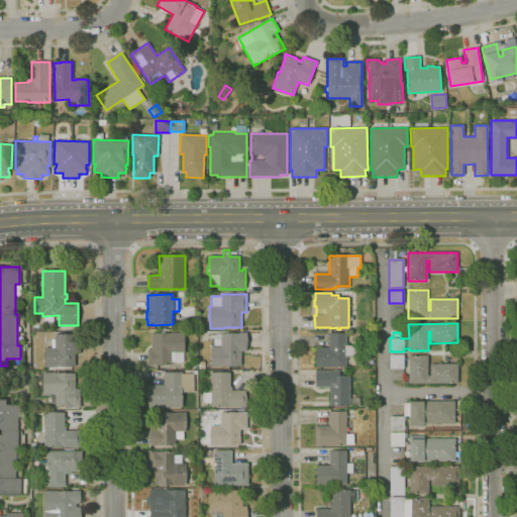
[(346,368),(315,367),(315,345),(318,345),(317,347),(329,347),(329,332),(330,332),(330,330),(341,330),(341,333),(346,333),(346,345),(356,345),(356,355),(346,355),(346,368)]
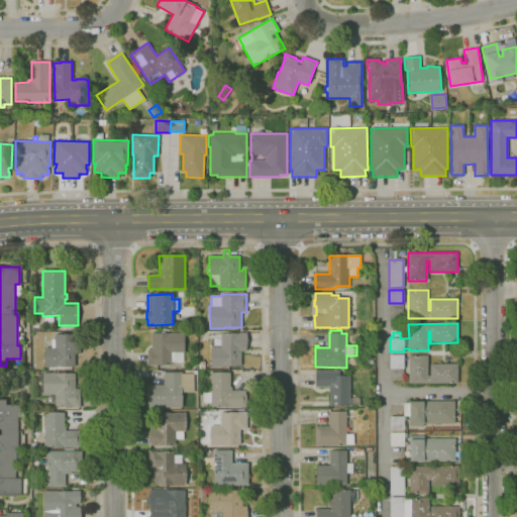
[(212,367),(211,348),(210,348),(209,345),(209,344),(210,343),(210,341),(210,339),(209,337),(209,336),(210,334),(211,334),(212,334),(214,334),(216,334),(217,334),(218,334),(219,333),(220,334),(237,333),(246,332),(247,341),(247,351),(241,351),(241,366),(223,366),(223,367),(212,367)]
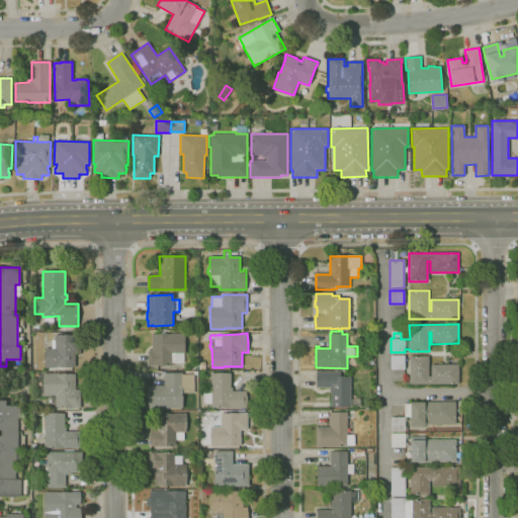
[(45,370),(45,349),(56,349),(56,335),(72,335),(72,334),(80,335),(80,355),(78,355),(78,353),(75,353),(75,369),(57,369),(57,370),(45,370)]
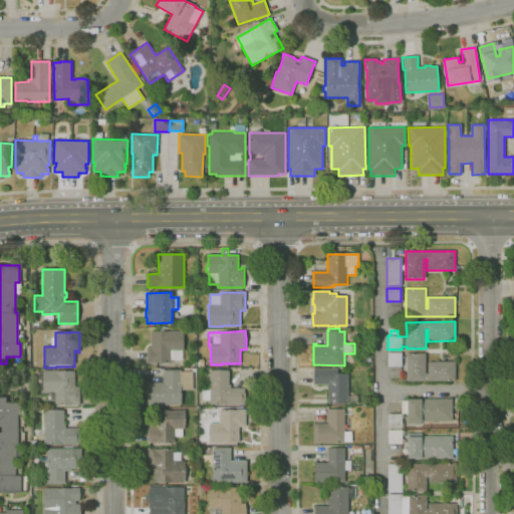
[(171,362),(146,362),(146,347),(151,347),(151,331),(170,331),(184,331),(184,350),(182,350),(182,359),(171,360),(171,362)]
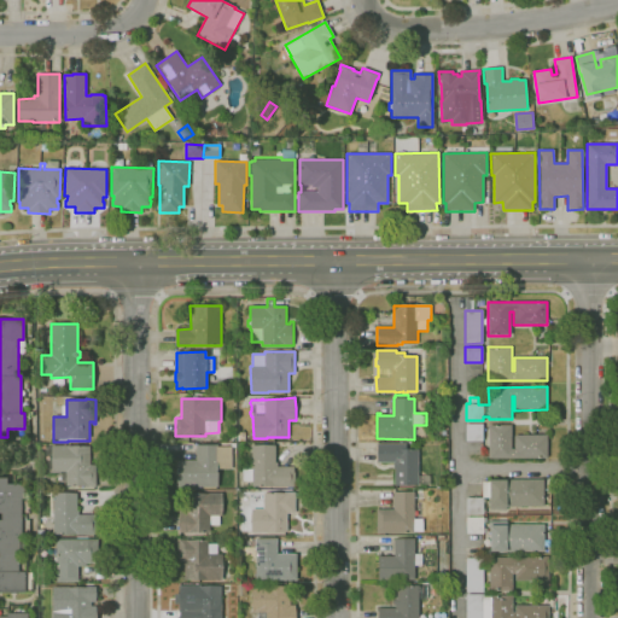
[(482,441),(466,441),(466,424),(483,424),(482,441)]
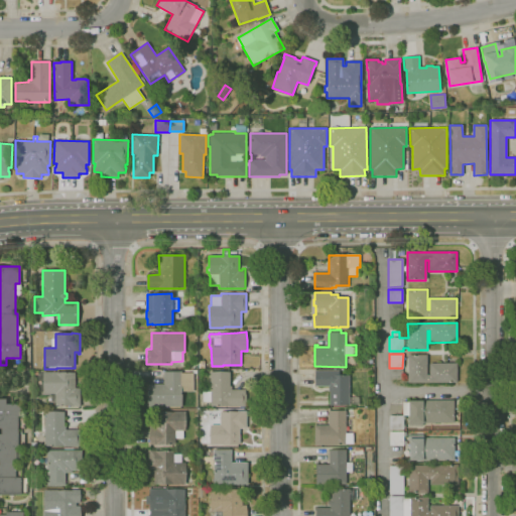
[(458,383),(407,383),(407,355),(426,355),(426,375),(429,375),(429,363),(458,363),(458,383)]
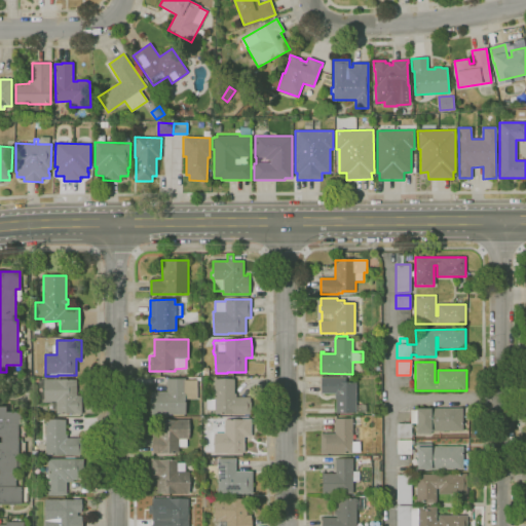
[(367,413),(336,413),(336,399),(335,399),(335,393),(321,393),(321,378),(344,378),(344,382),(355,382),(357,404),(367,404),(367,413)]
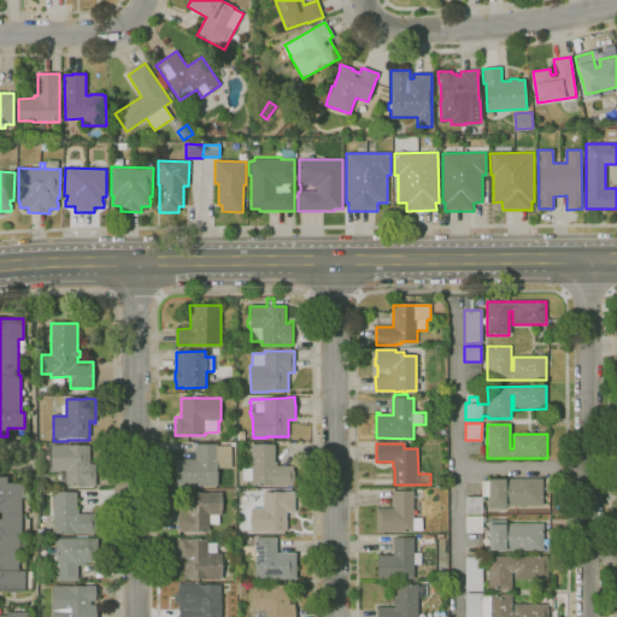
[(52,446),(52,445),(70,445),(70,446),(90,446),(90,464),(95,464),(95,486),(65,486),(65,482),(59,482),(59,472),(65,472),(65,471),(52,471),(52,469),(45,469),(45,459),(52,459),(52,454),(45,454),(45,446),(52,446)]
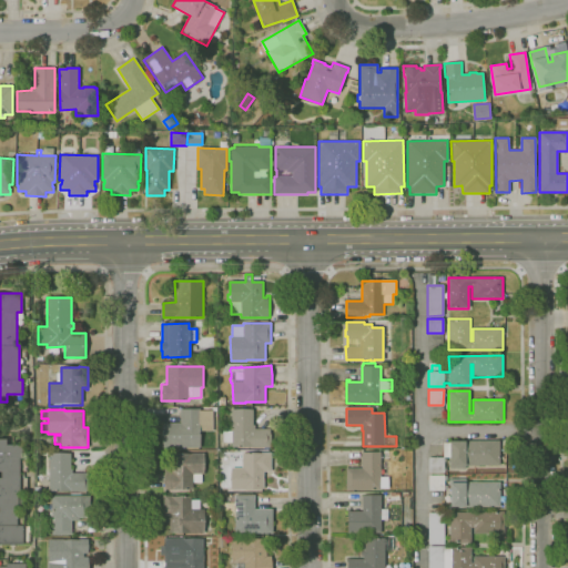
[(201,447),(162,447),(162,423),(180,423),(180,409),(199,409),(199,411),(213,411),(213,432),(201,432),(201,447)]
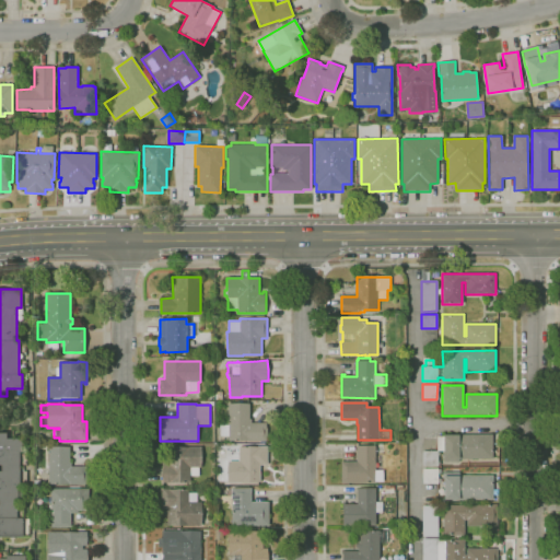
[(266,441),(229,441),(229,436),(220,436),(220,426),(228,424),(228,404),(249,404),(249,419),(252,419),(252,423),(266,423),(266,428),(267,428),(267,436),(266,436),(266,441)]
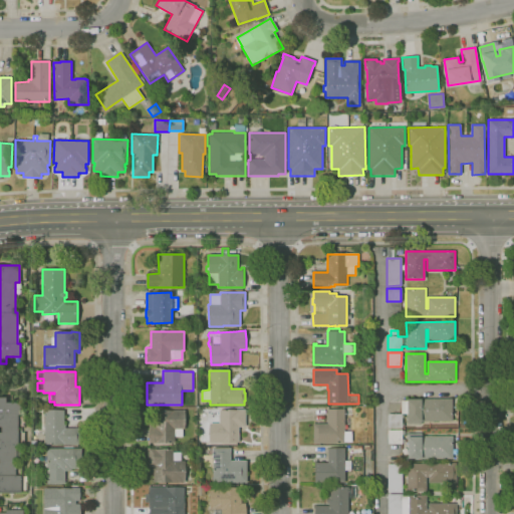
[(20,493),(0,493),(0,398),(6,398),(6,403),(21,403),(21,415),(18,415),(18,446),(15,446),(15,447),(20,447),(20,459),(16,459),(16,466),(19,466),(19,470),(16,470),(16,476),(21,476),(20,493)]
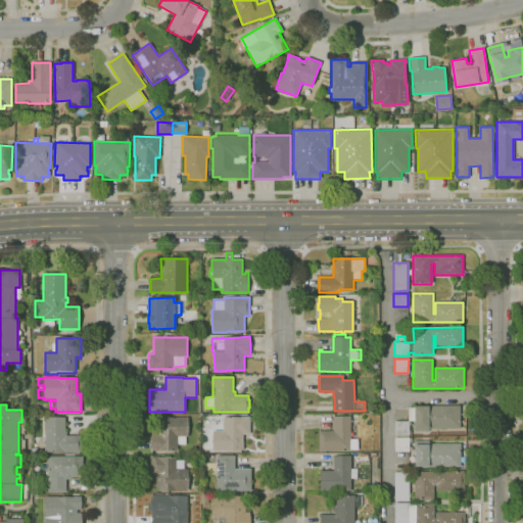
[(409,407),(461,407),(461,429),(430,429),(430,431),(415,431),(414,421),(409,421),(409,407)]
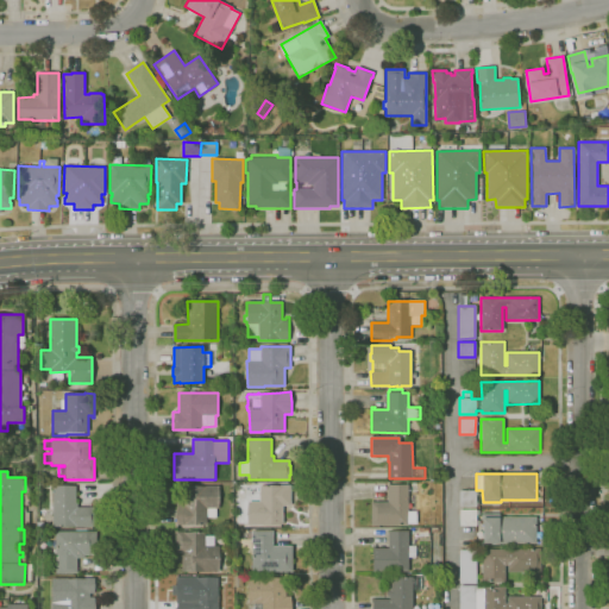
[(187,525),(176,525),(176,502),(179,502),(179,504),(183,504),(183,485),(219,485),(219,508),(215,508),(215,518),(207,518),(207,525),(187,525)]
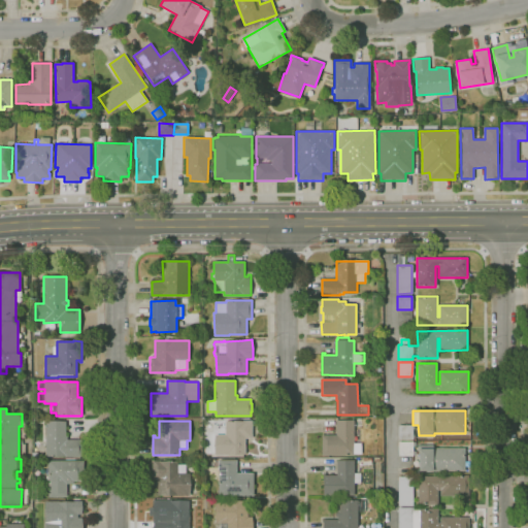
[(242,458),(230,458),(230,455),(216,455),(216,435),(225,435),(225,421),(252,421),(252,438),(245,438),(245,454),(242,454),(242,458)]
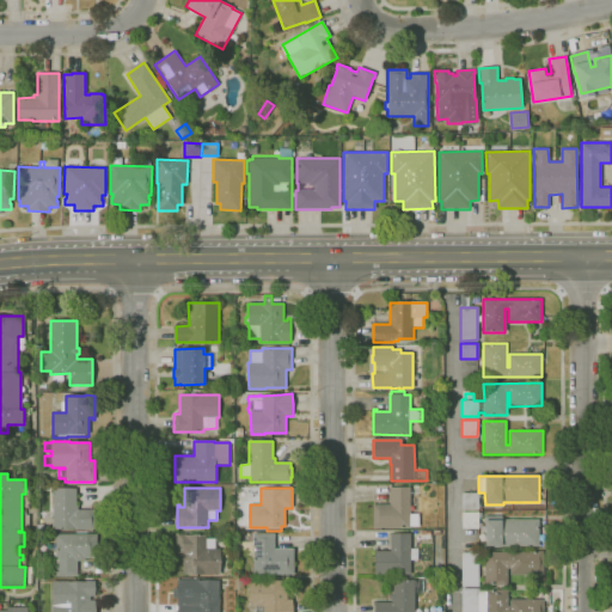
[(373,528),(373,506),(390,505),(390,488),(410,488),(410,527),(373,528)]
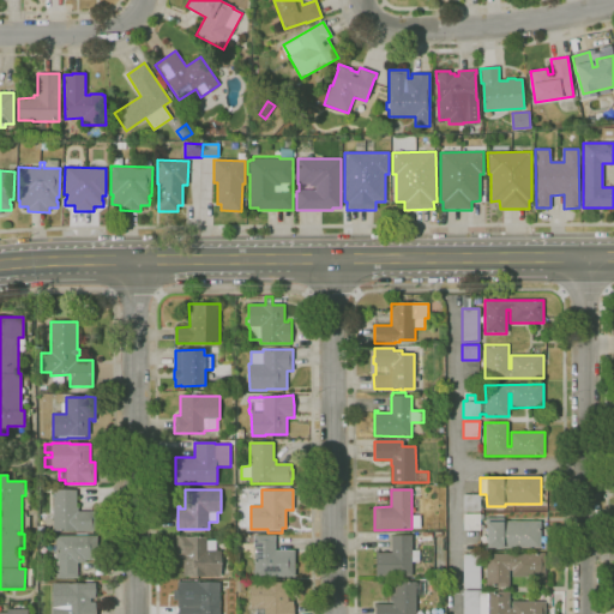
[(95,530),(53,530),(53,491),(76,491),(76,507),(78,507),(78,511),(96,511),(95,530)]
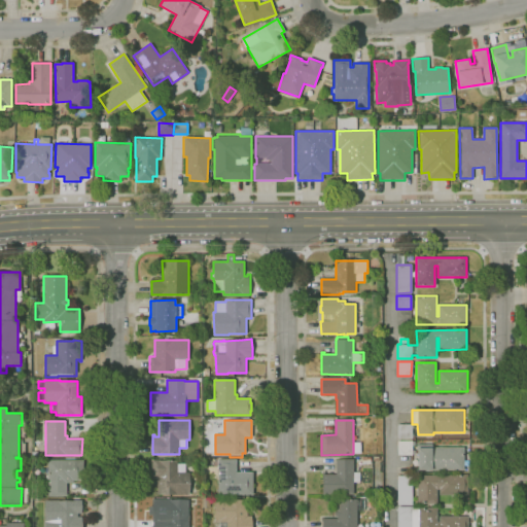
[(412,438),(397,438),(397,425),(412,425),(412,438)]
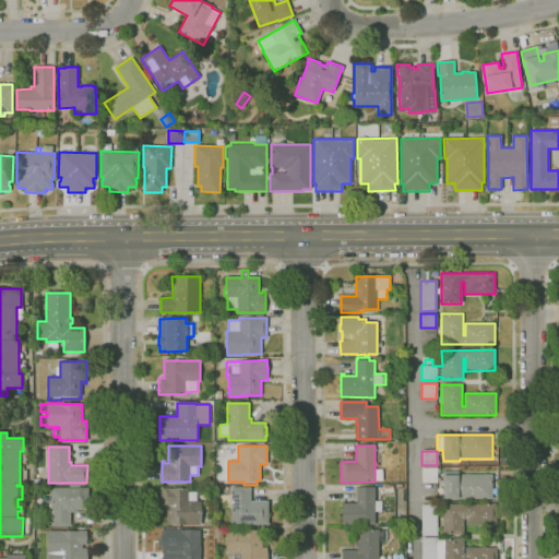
[(437,483),(421,483),(421,467),(437,467),(437,483)]
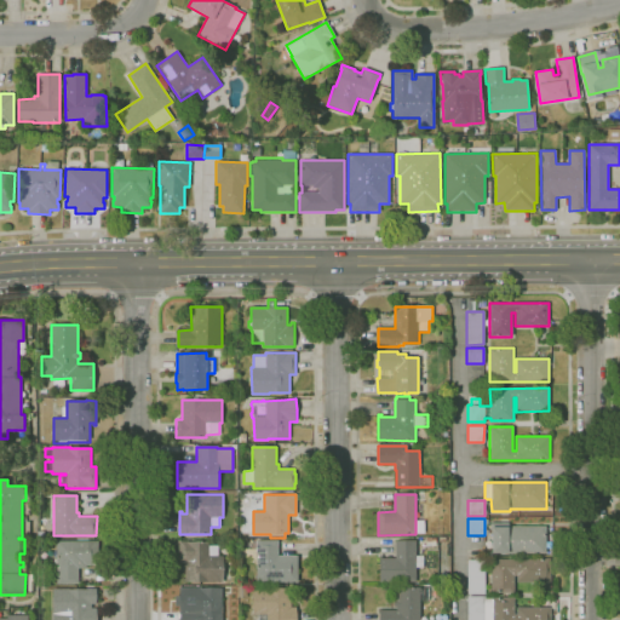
[(546,552),(492,554),(492,530),(491,530),(491,523),(509,523),(509,526),(546,526),(546,552)]
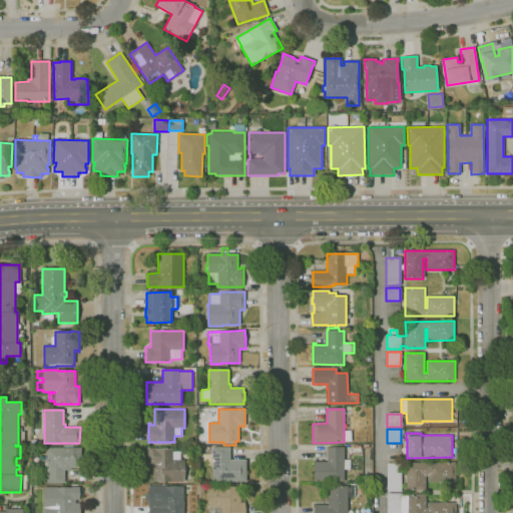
[(352,452),(352,445),(361,444),(362,451),(352,452)]
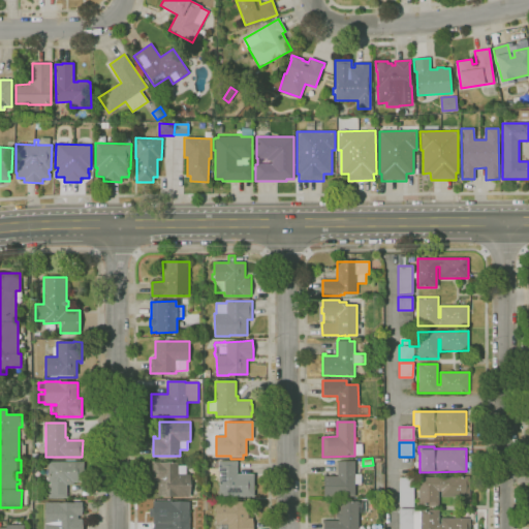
[(227,499),(223,499),(223,497),(218,497),(218,461),(237,461),(237,474),(253,474),(254,497),(227,497),(227,499)]
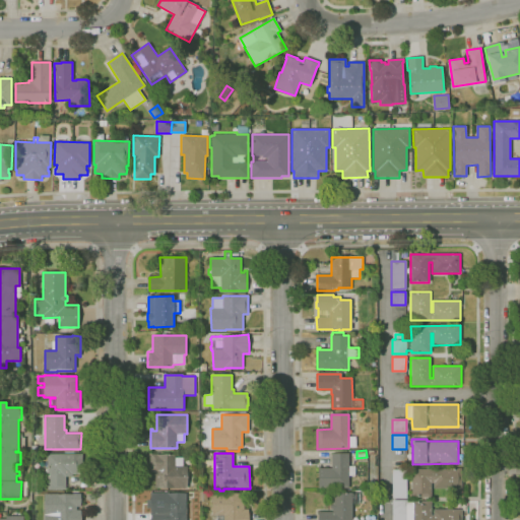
[(348,488),(318,488),(318,465),(320,465),(320,468),(331,468),(331,453),(348,453),(348,466),(355,466),(355,476),(348,476),(348,488)]
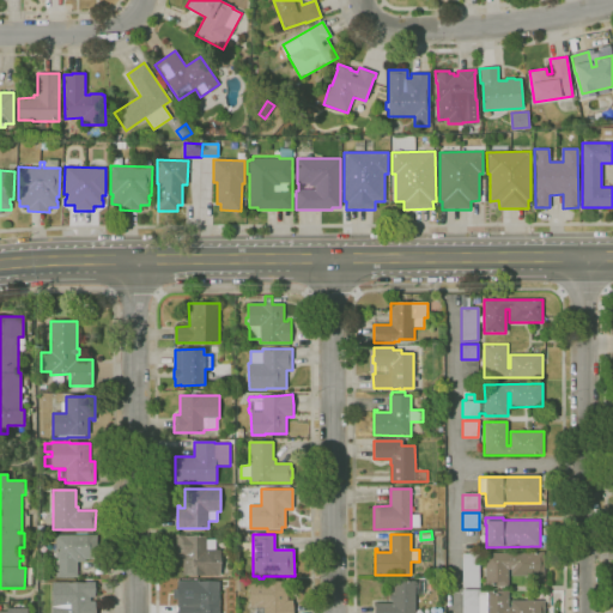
[(77,577),(56,577),(56,568),(53,568),(53,552),(55,552),(55,535),(97,535),(97,559),(85,559),(85,562),(77,562),(77,577)]
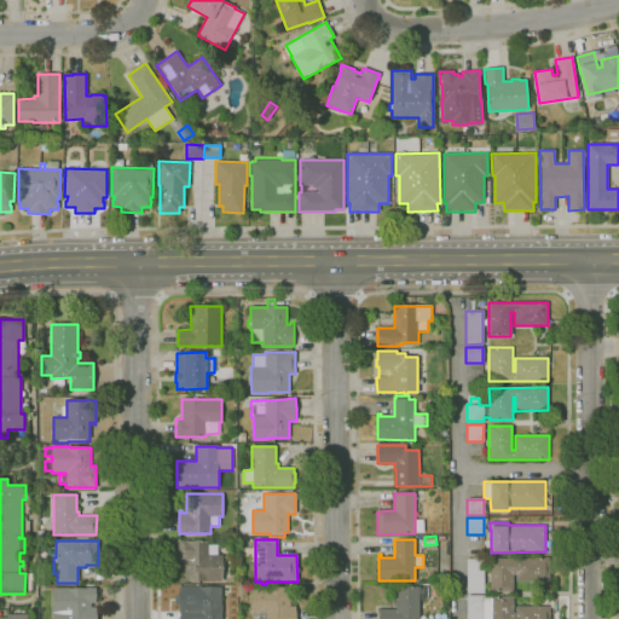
[(206,582),(206,580),(184,580),(184,562),(178,562),(178,541),(187,541),(187,542),(208,541),(208,545),(217,544),(218,555),(223,555),(223,580),(206,582)]
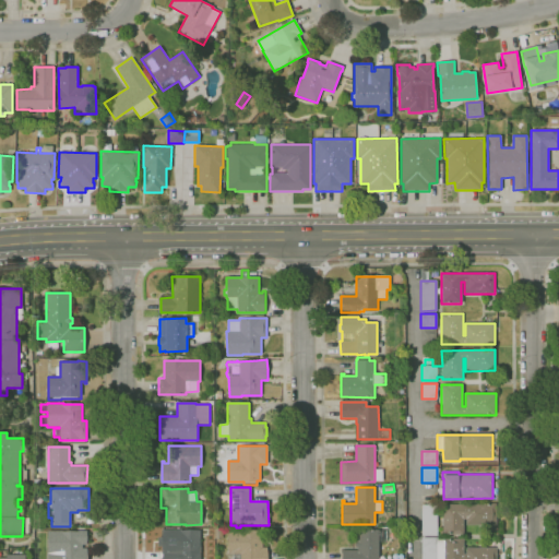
[(464,534),(443,534),(443,528),(440,528),(440,514),(442,514),(442,503),(496,503),(496,524),(499,524),(499,533),(490,533),(490,525),(466,525),(466,519),(464,519),(464,534)]
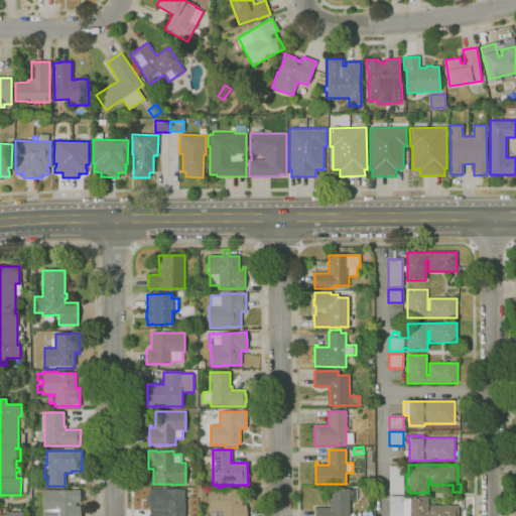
[(403,494),(389,494),(389,466),(403,466),(403,494)]
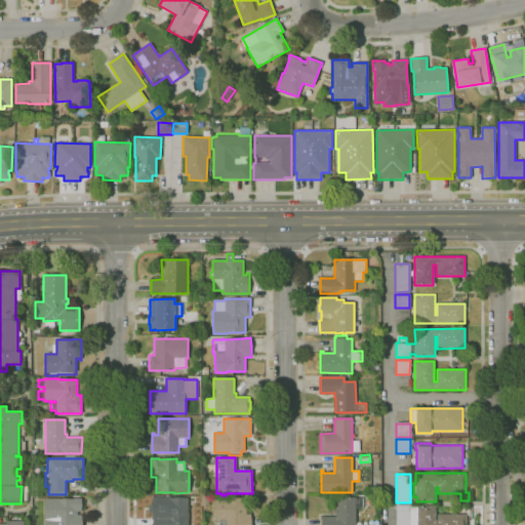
[(250,524),(217,524),(217,520),(213,520),(213,497),(228,497),(228,498),(246,498),(246,515),(250,515),(250,524)]
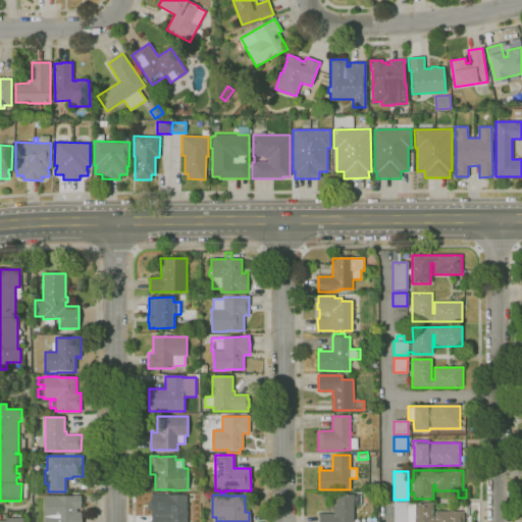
[(319,521),(319,514),(333,513),(333,512),(332,512),(332,507),(333,507),(333,494),(353,494),(353,521),(319,521)]
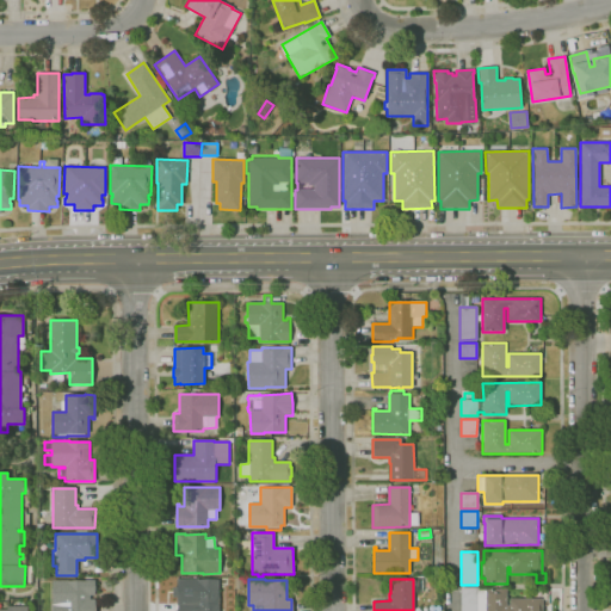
[(94,610),(51,610),(51,580),(68,580),(68,581),(85,581),(85,580),(94,580),(94,596),(90,596),(90,599),(94,599),(94,610)]
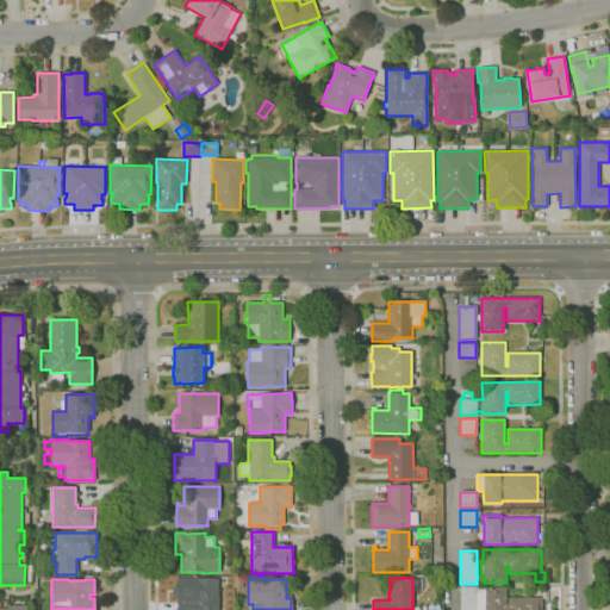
[(218,609),(176,609),(176,579),(218,579),(218,609)]
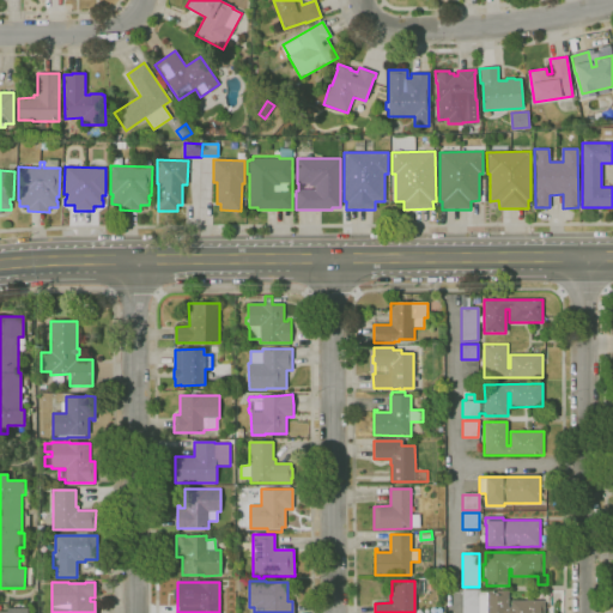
[(545,612),(462,612),(462,589),(480,589),(480,593),(485,593),(485,590),(508,590),(508,607),(510,607),(510,601),(545,601),(545,612)]
